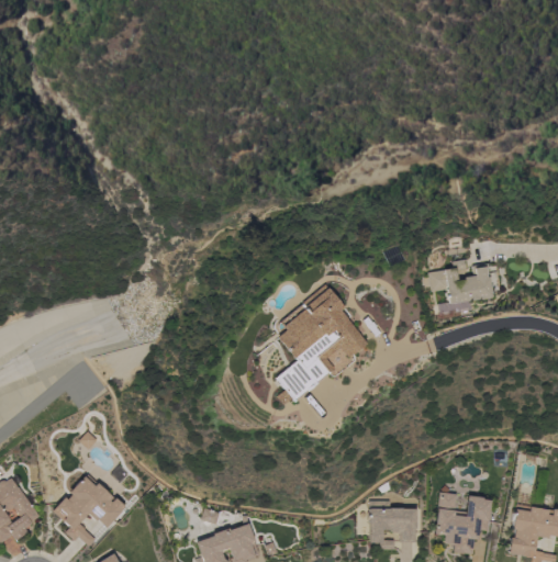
[(450,268),(449,262),(462,260),(465,269),(454,271),(455,281),(461,280),(461,278),(471,276),(470,267),(486,263),(491,298),(445,304),(443,289),(439,270),(450,268)]
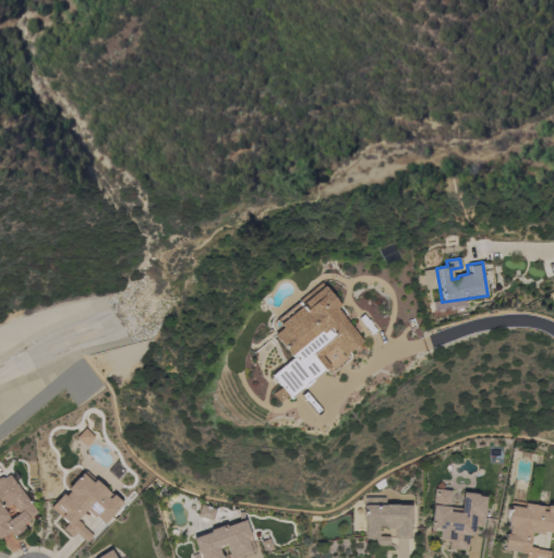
[(342,352),(341,351),(338,354),(330,344),(316,355),(324,365),(282,398),(280,396),(273,402),(265,392),(274,386),(265,374),(287,358),(285,354),(284,355),(267,335),(276,327),(271,320),(317,283),(335,305),(330,307),(357,340),(342,352)]
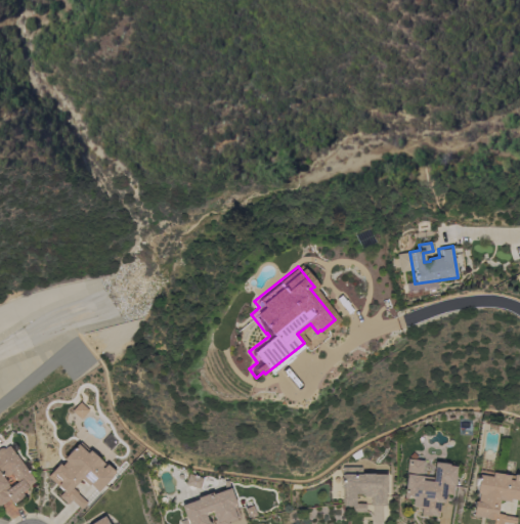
[(74,412),(84,419),(90,408),(80,402),(74,412)]
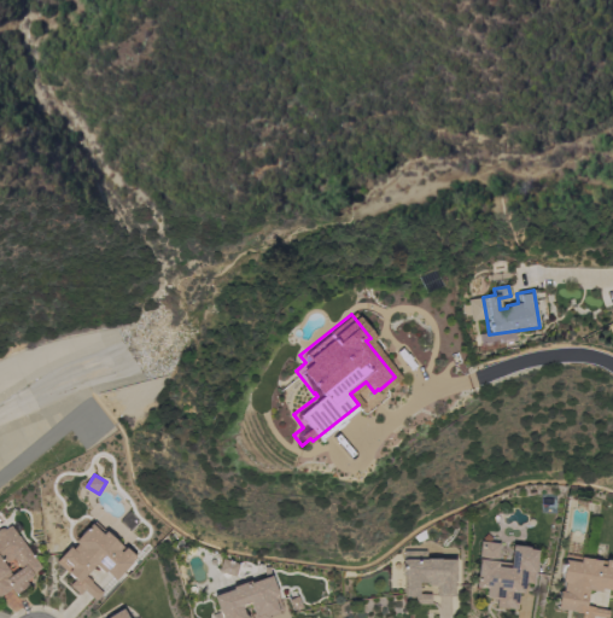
[(88,590),(83,595),(73,586),(79,581),(59,563),(63,560),(62,559),(73,547),(75,549),(80,544),(77,542),(94,524),(95,525),(99,522),(126,548),(122,551),(124,553),(128,548),(139,558),(134,563),(118,581),(109,572),(106,573),(98,565),(88,575),(95,582),(94,583),(106,594),(99,601),(88,590)]
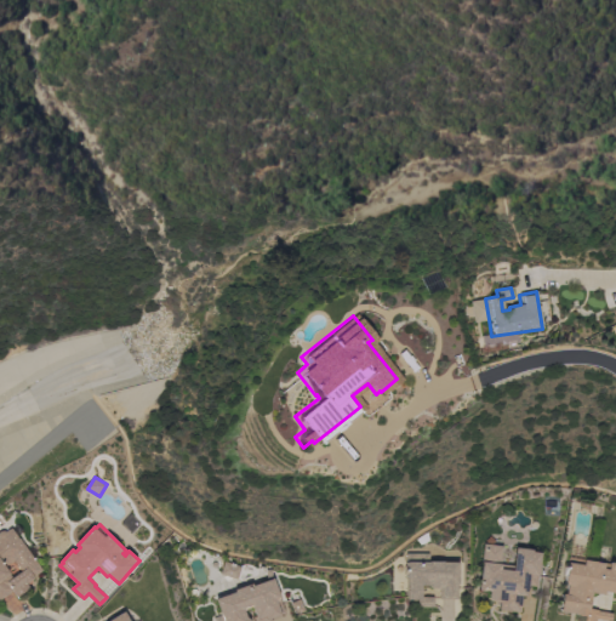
[(13,528),(22,539),(45,570),(35,577),(36,579),(29,584),(33,588),(20,598),(15,592),(1,602),(0,599),(0,534),(3,531),(5,531),(9,533),(13,528)]
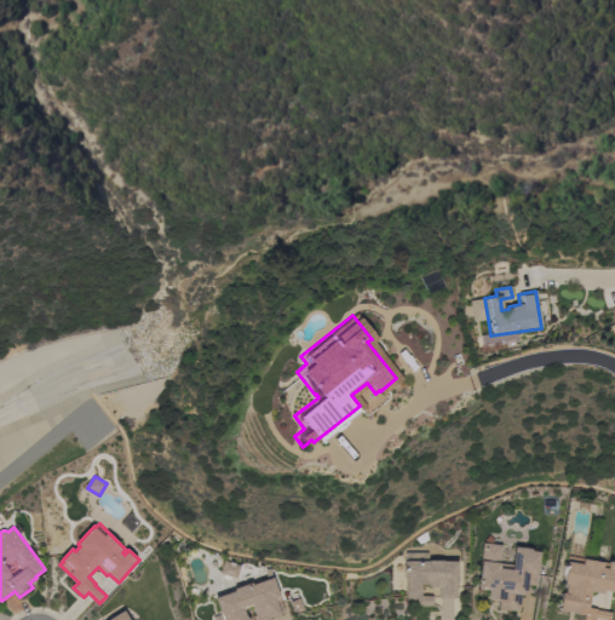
[(486,544),(505,546),(503,563),(515,564),(517,547),(534,550),(533,551),(542,552),(538,586),(529,585),(527,596),(524,596),(522,612),(501,609),(501,602),(490,601),(490,600),(489,600),(490,591),(489,591),(489,589),(484,589),(484,591),(480,590),(486,544)]
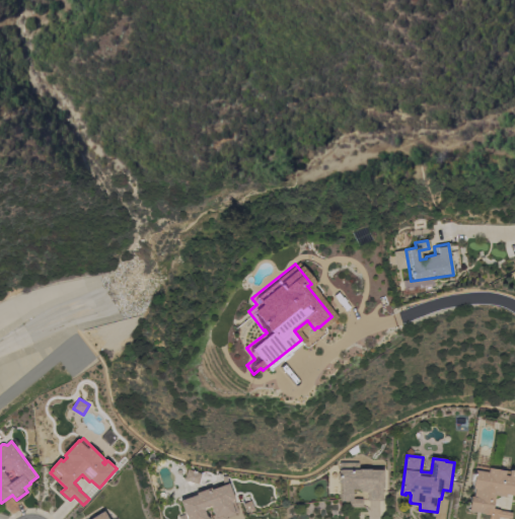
[(189,468),(194,470),(194,469),(198,470),(198,471),(203,473),(200,484),(186,479),(189,468)]
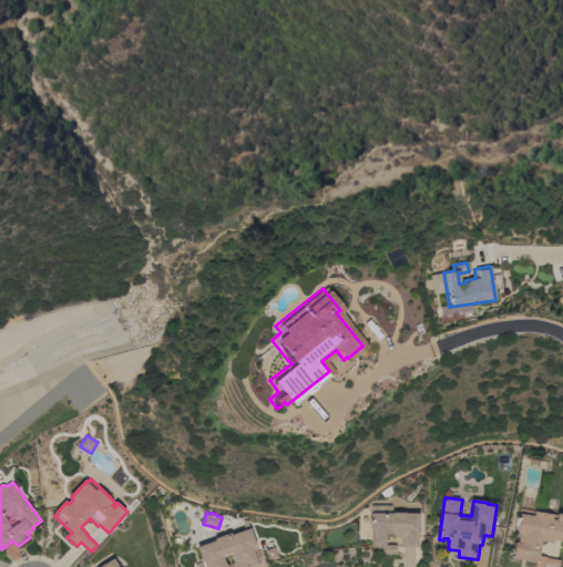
[(562,542),(554,540),(554,544),(542,542),(540,556),(549,557),(549,558),(562,560),(561,566),(554,566),(548,566),(546,566),(536,566),(536,563),(528,562),(528,560),(513,558),(517,543),(519,543),(520,535),(518,534),(521,514),(534,516),(535,512),(554,515),(553,519),(558,521),(559,514),(562,514),(562,542)]
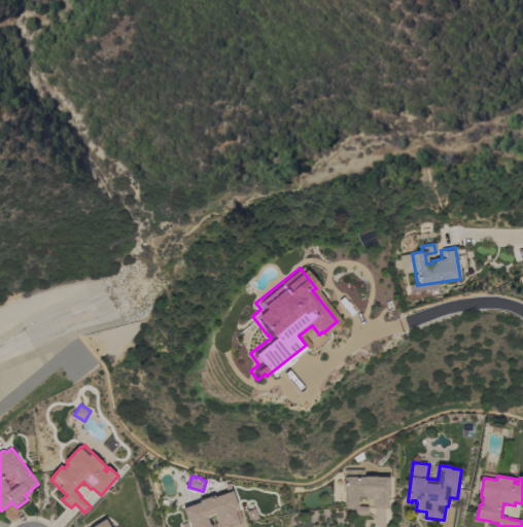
[(391,478),(391,508),(376,508),(376,499),(367,499),(367,497),(359,497),(359,506),(370,506),(370,516),(356,516),(356,510),(348,510),(348,492),(347,492),(347,477),(391,478)]
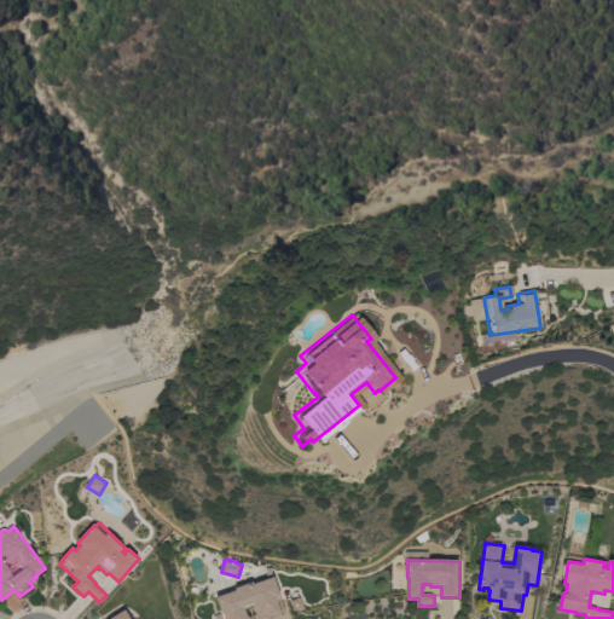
[(224,618),(222,614),(221,614),(215,597),(236,590),(236,589),(253,582),(254,584),(274,577),(282,596),(281,597),(282,600),(283,600),(287,611),(272,617),(273,618),(256,618),(255,615),(256,615),(253,606),(252,607),(252,605),(245,607),(245,609),(248,615),(249,618),(250,618),(224,618)]
